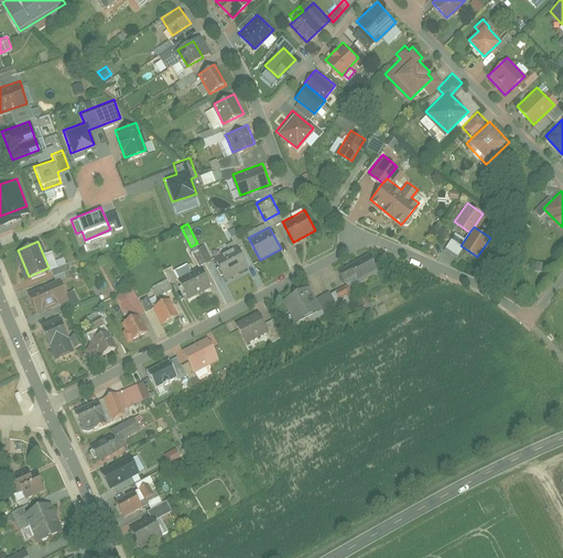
[(191,248),(198,263),(213,255),(205,241),(191,248)]
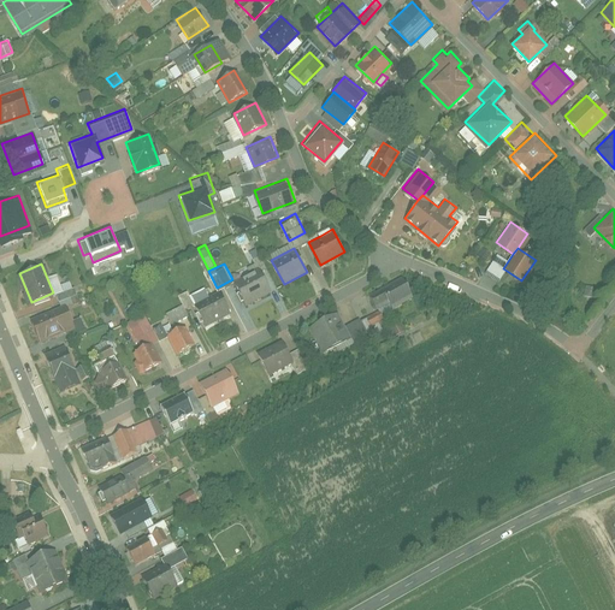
[(246,305),(270,292),(256,267),(232,280),(246,305)]
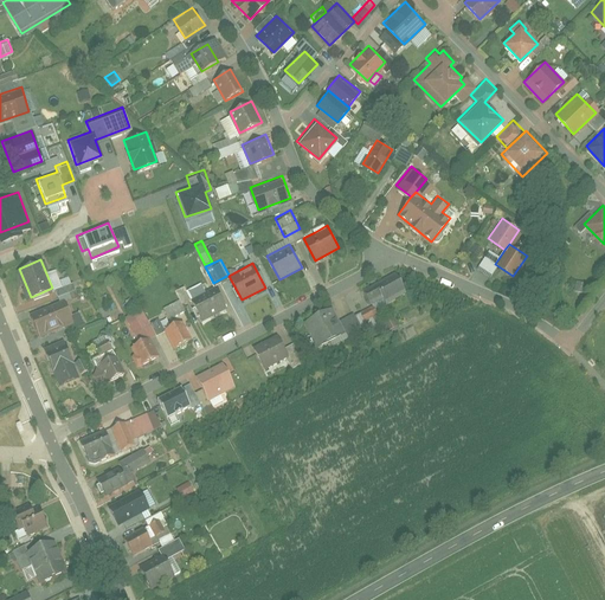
[(406,290),(394,269),(362,286),(369,301),(383,295),(386,301),(406,290)]
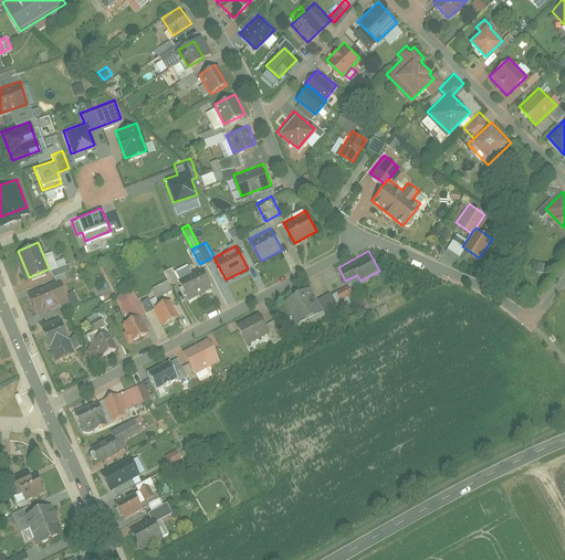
[(188,297),(211,285),(201,265),(177,278),(188,297)]
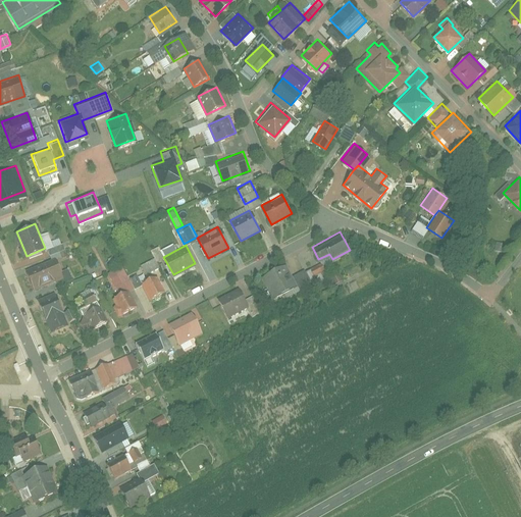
[(155,255),(141,261),(145,270),(159,265),(155,255)]
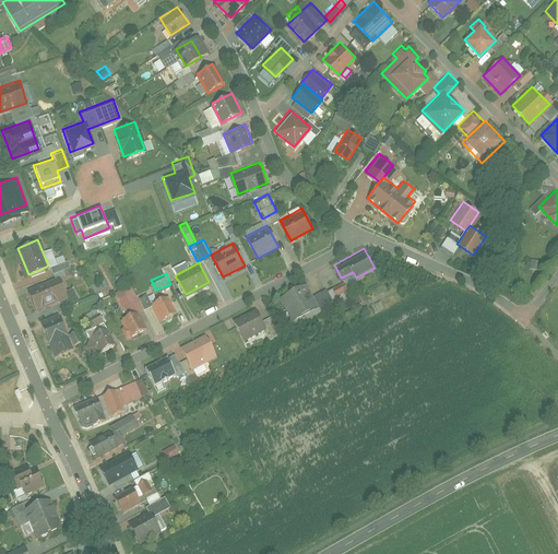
[(60,274),(26,289),(35,309),(69,295),(60,274)]
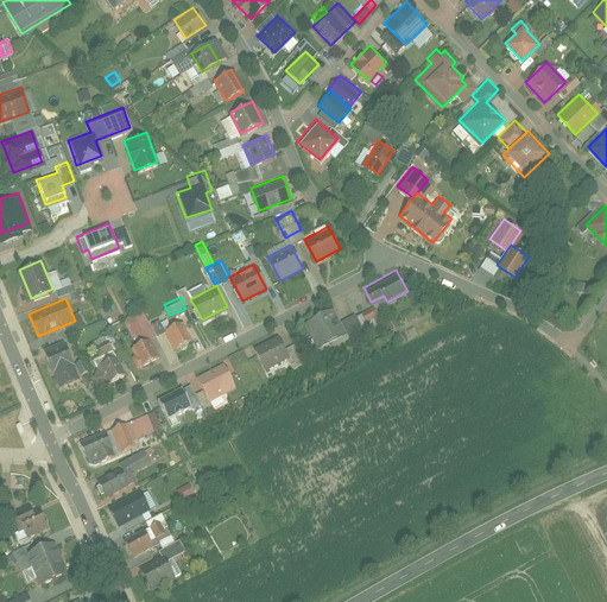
[(346,333),(332,306),(303,322),(316,348),(346,333)]
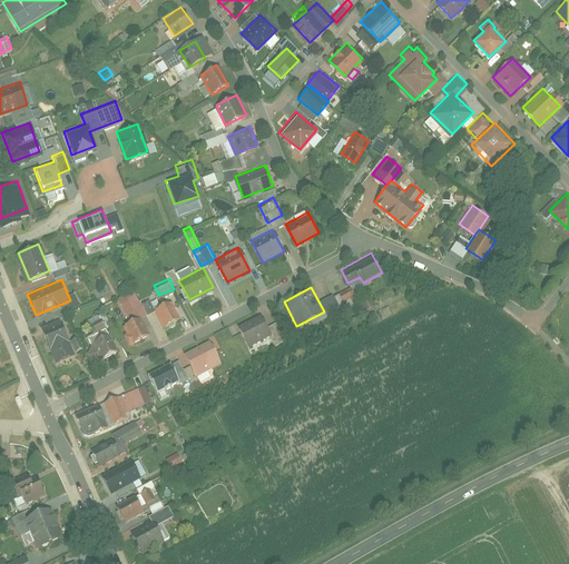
[(143,300),(146,310),(151,308),(148,299),(143,300)]
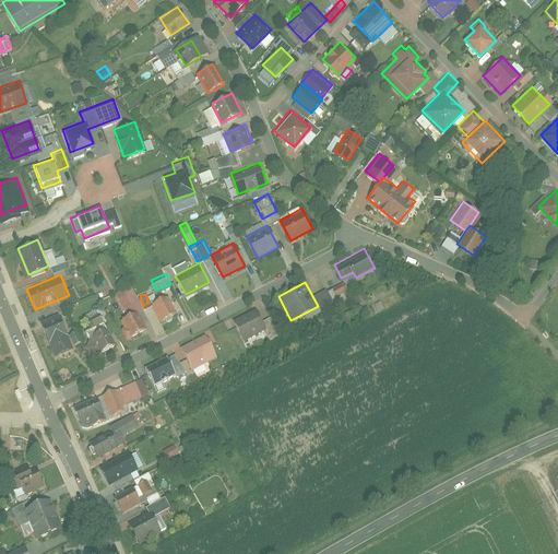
[(177,311),(167,294),(151,303),(159,321),(177,311)]
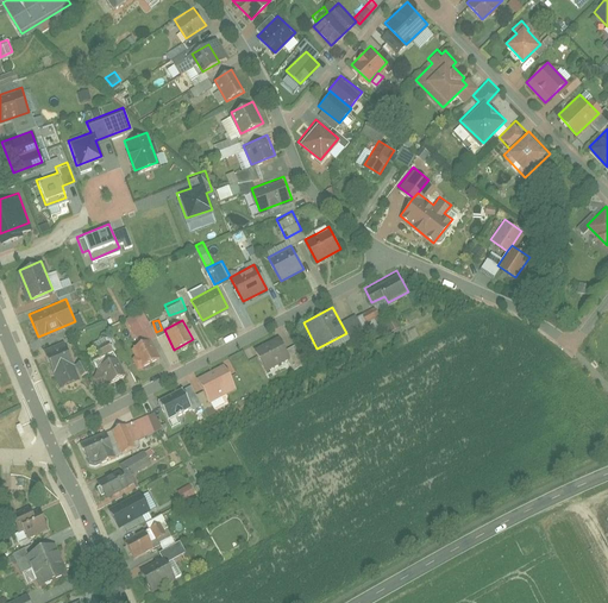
[(280,333),(252,346),(264,368),(268,365),(290,353),(280,333)]
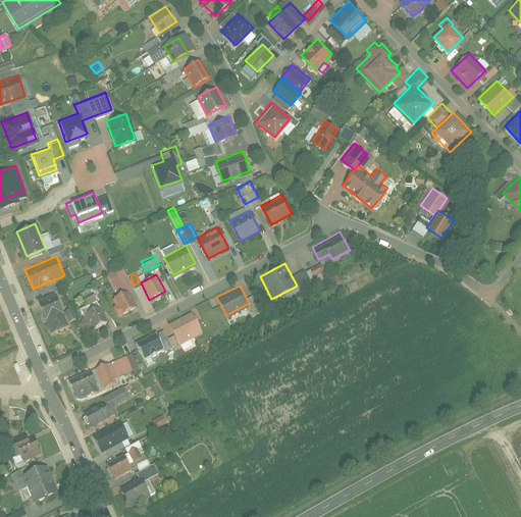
[(121,314),(136,306),(126,290),(112,297),(121,314)]
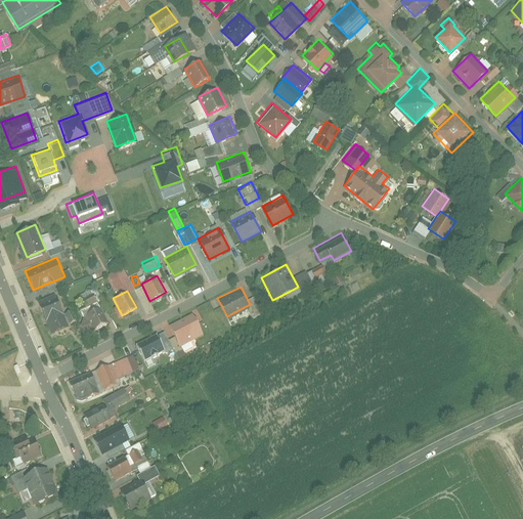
[(56,292),(37,300),(51,334),(71,325),(56,292)]
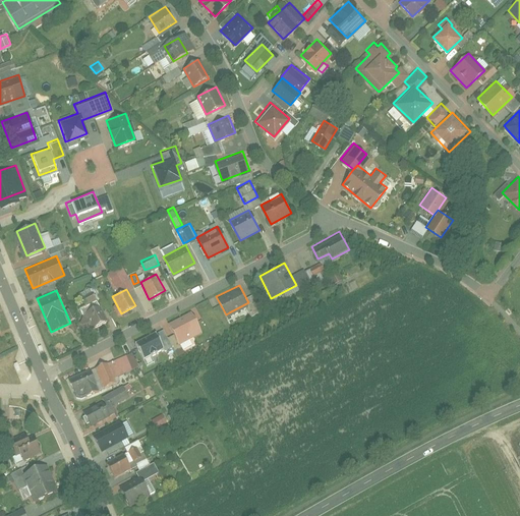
[(90,330),(108,321),(100,305),(81,314),(90,330)]
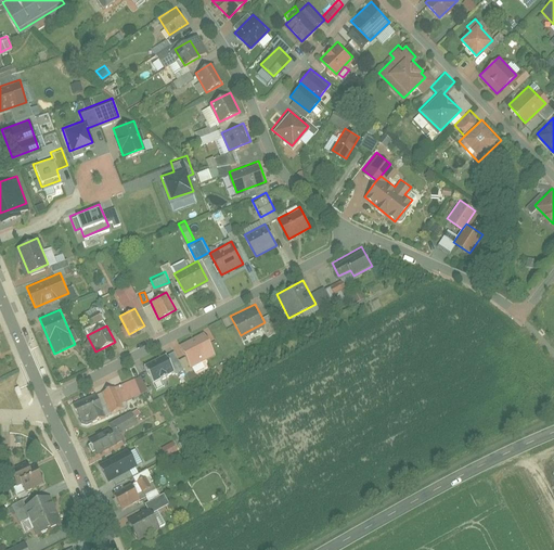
[(204,328),(178,341),(191,365),(217,350),(204,328)]
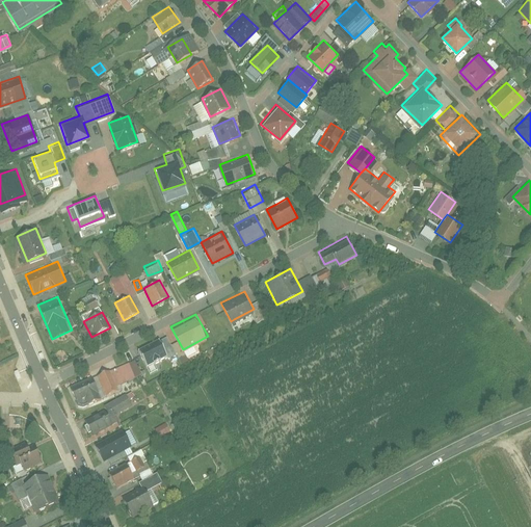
[(168,353),(160,337),(138,348),(147,364),(168,353)]
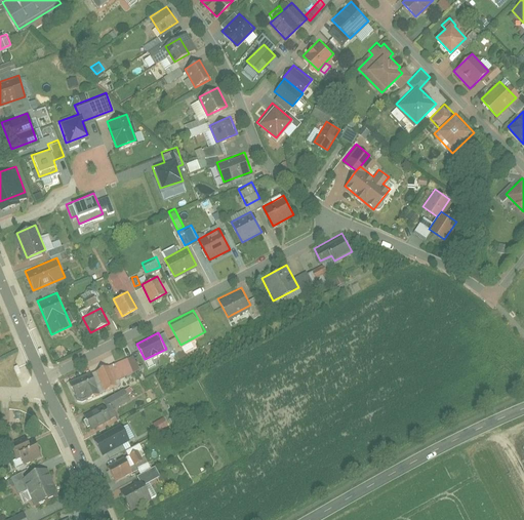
[(111,363),(95,369),(105,390),(120,384),(111,363)]
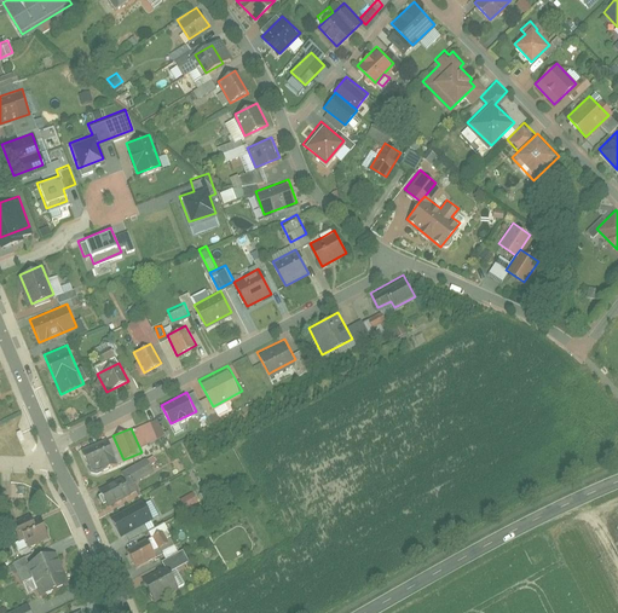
[(105,438),(79,449),(87,468),(100,463),(103,468),(115,463),(105,438)]
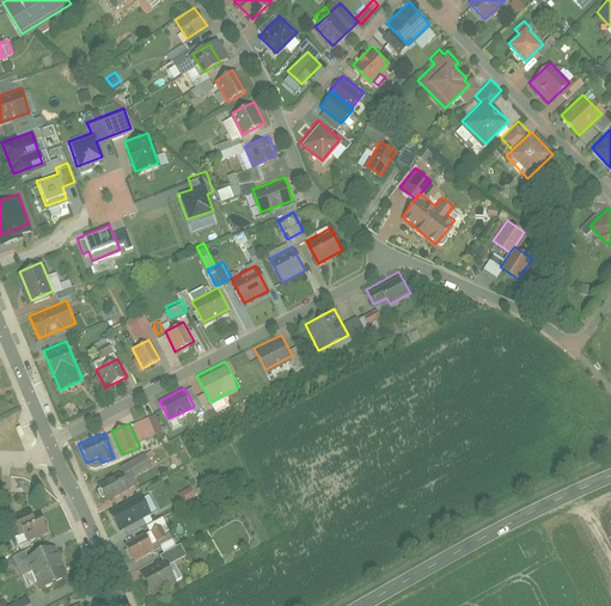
[(128,488),(120,470),(96,482),(105,500),(128,488)]
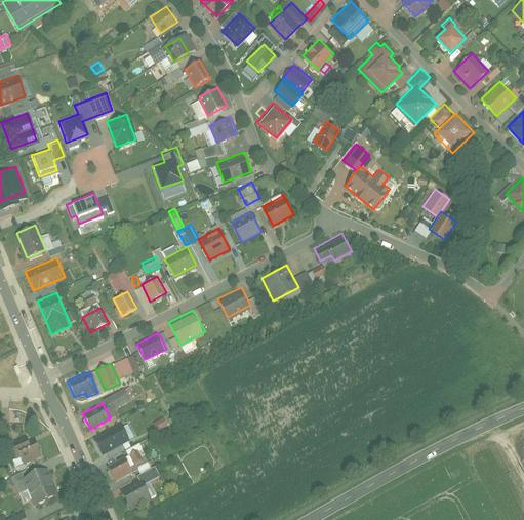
[(158,429),(168,422),(163,413),(152,421),(158,429)]
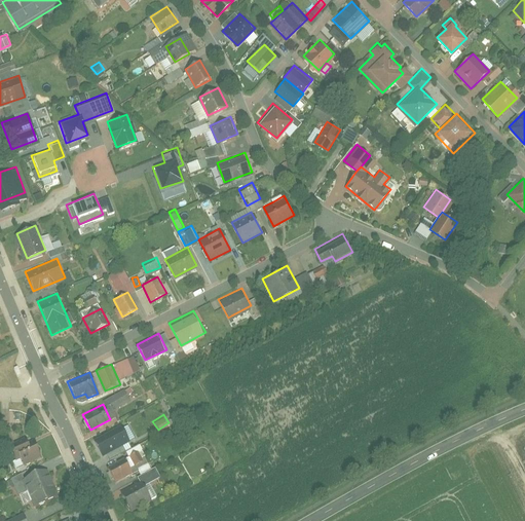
[(122,423),(95,439),(103,453),(130,439),(122,423)]
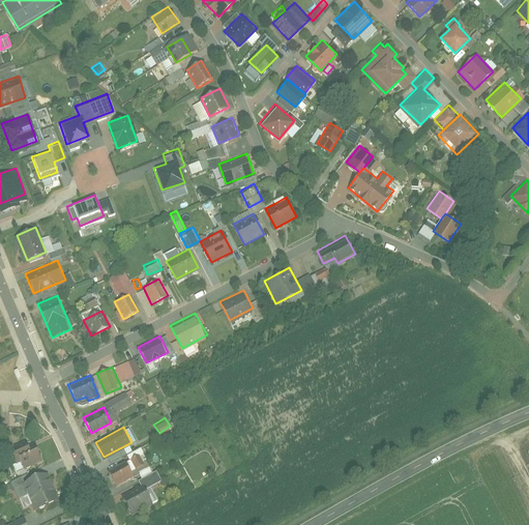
[(26,440),(12,446),(18,458),(23,455),(25,459),(39,451),(35,442),(29,445),(26,440)]
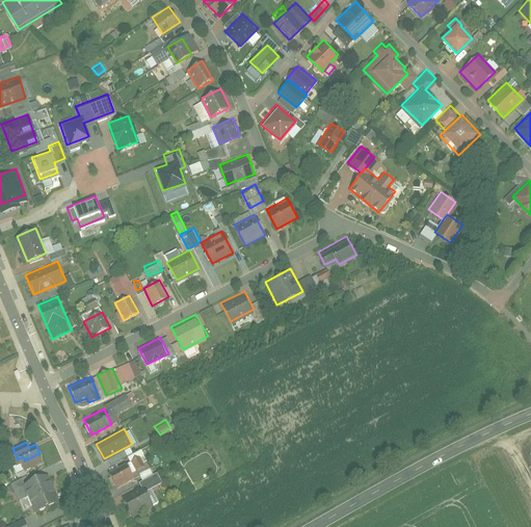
[(125,462),(107,471),(115,488),(134,478),(125,462)]
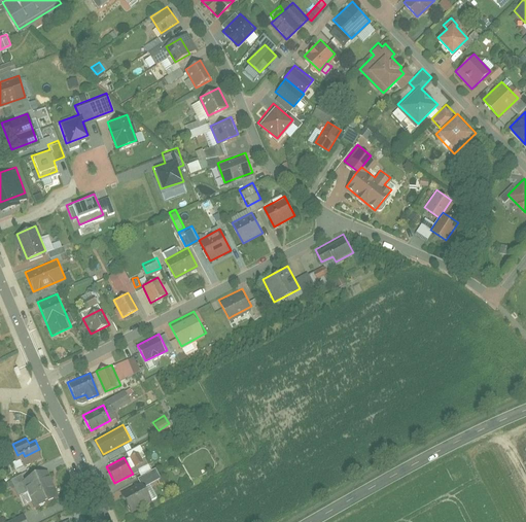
[(140,481),(121,490),(131,509),(151,498),(144,484),(161,475),(156,465),(137,475),(140,481)]
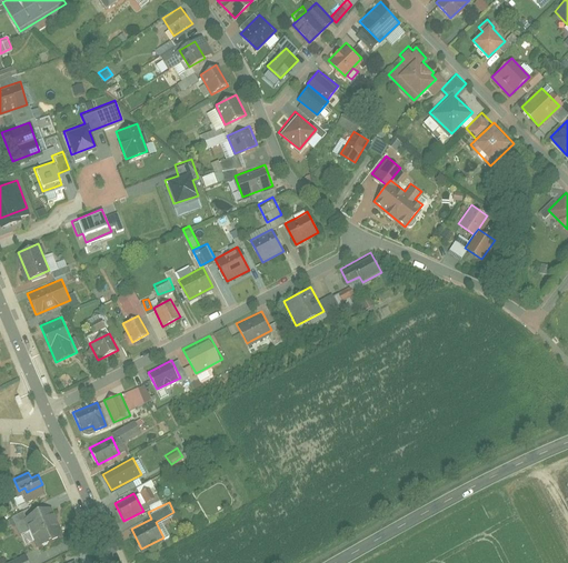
[(25,518),(37,546),(63,535),(51,506),(25,518)]
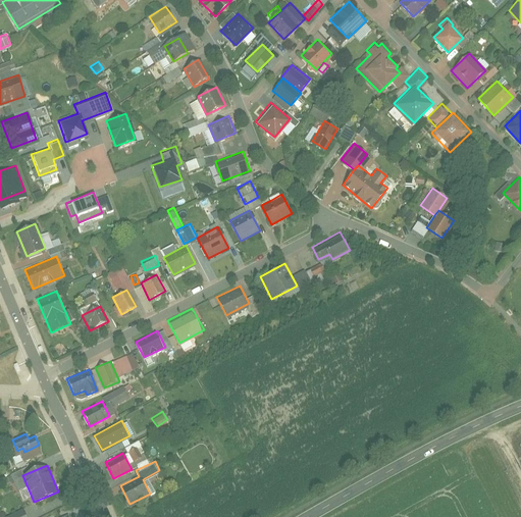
[(3,515),(3,516),(29,516),(23,506),(3,515)]
